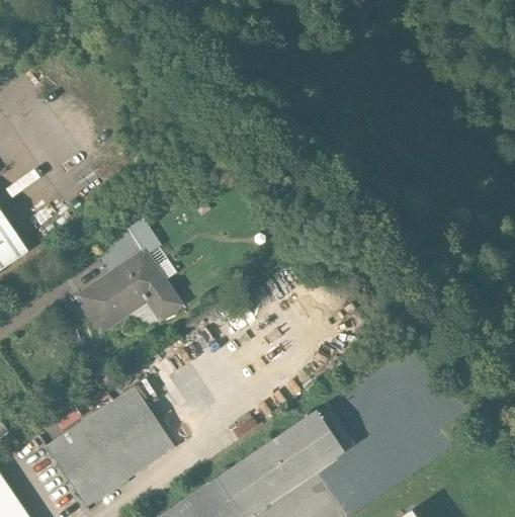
[(0,180),(15,170),(11,163),(0,170),(0,180)]
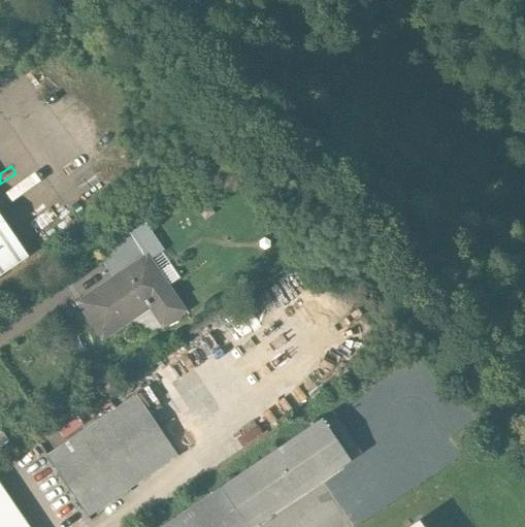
[(0,272),(28,254),(0,213),(0,272)]
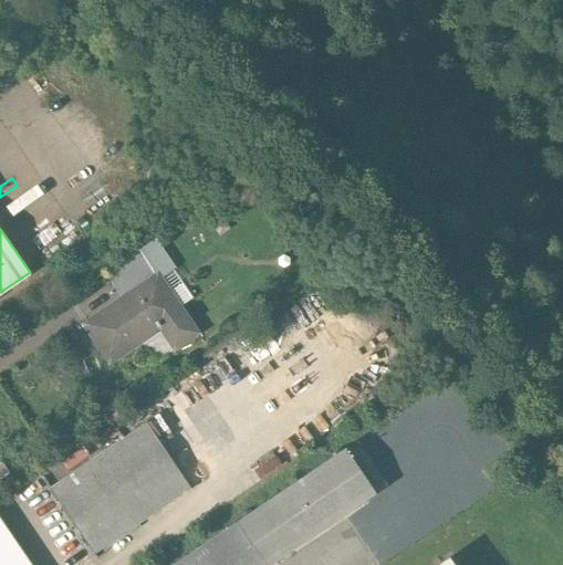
[(148,281),(82,325),(107,364),(159,328),(173,348),(195,334),(176,306),(169,311),(148,281)]
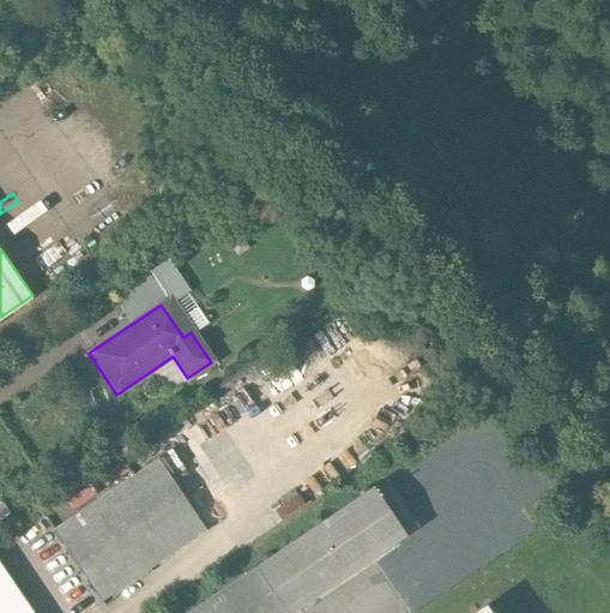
[(153,461),(54,528),(100,596),(199,530),(153,461)]
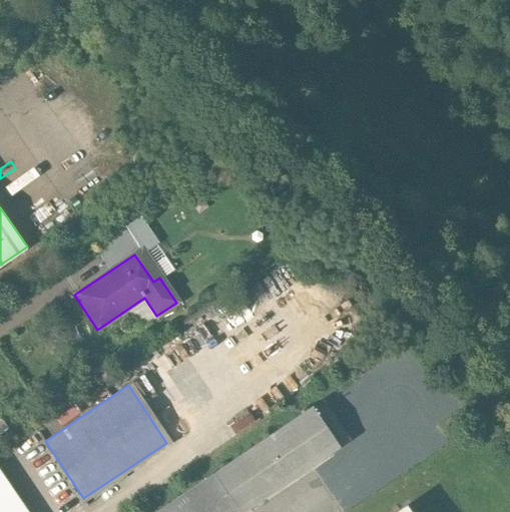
[(211,475),(155,511),(245,511),(339,450),(311,408),(211,474),(211,475)]
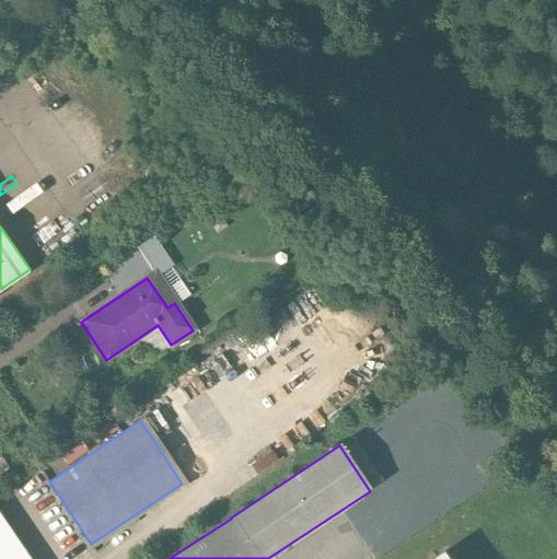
[(32,558),(0,512),(0,558),(32,558)]
